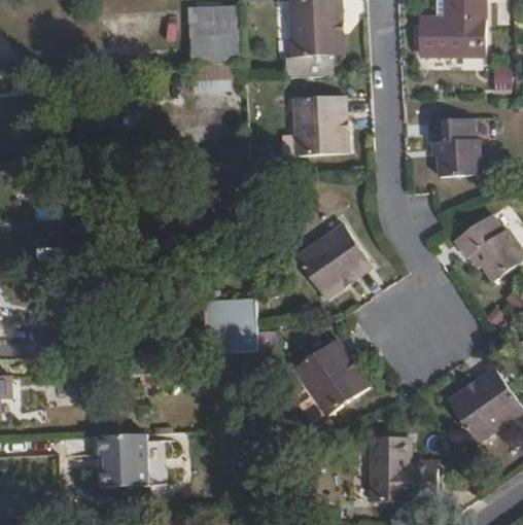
[(335,19),(340,19),(339,0),(288,0),(291,56),(341,54),(340,29),(335,29),(335,19)]
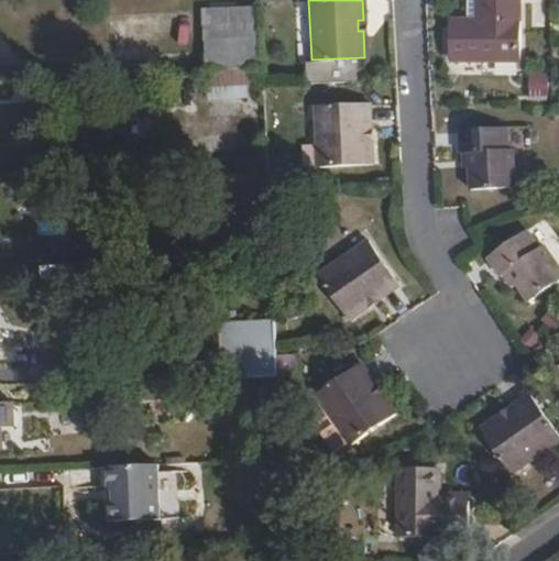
[(447,58),(516,59),(516,0),(480,0),(481,18),(472,18),(464,18),(447,18),(447,58)]
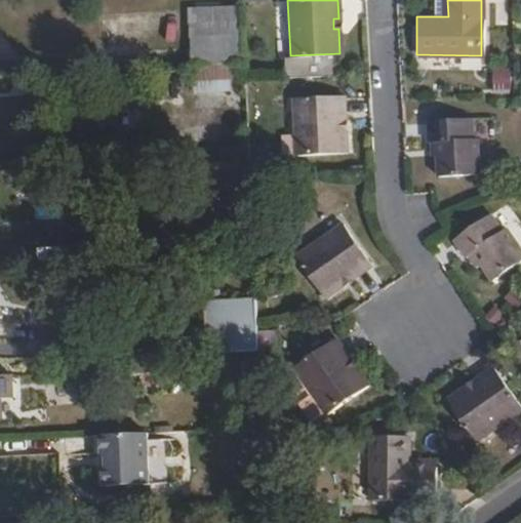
[(440,0),(440,16),(448,16),(447,0),(440,0)]
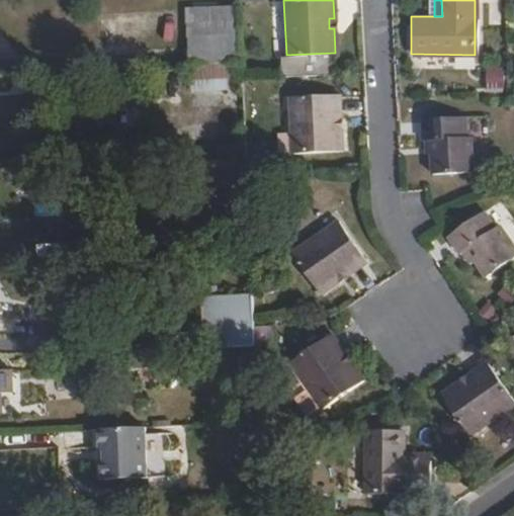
[(187,63),(238,61),(236,4),(184,6),(187,63)]
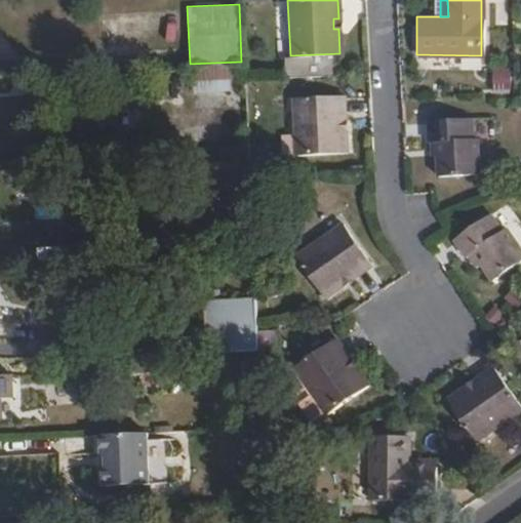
[(243,88),(241,62),(190,64),(191,90),(243,88)]
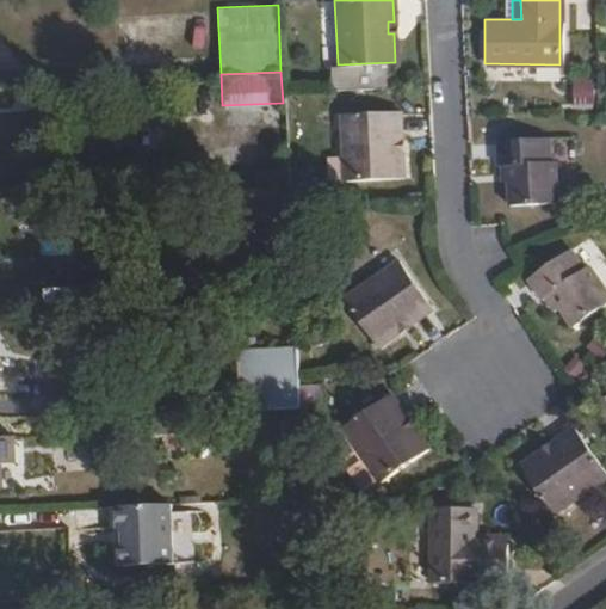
[(591,78),(572,80),(575,106),(594,104),(591,78)]
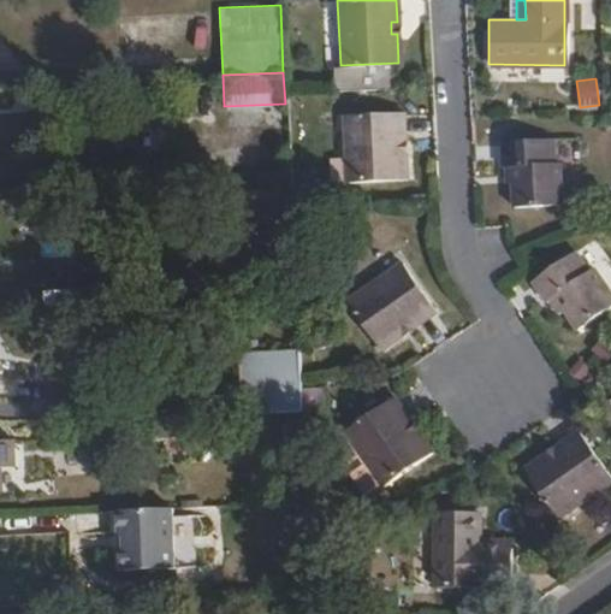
[(396,140),(402,140),(401,111),(342,113),(345,182),(404,178),(403,152),(397,152),(396,140)]
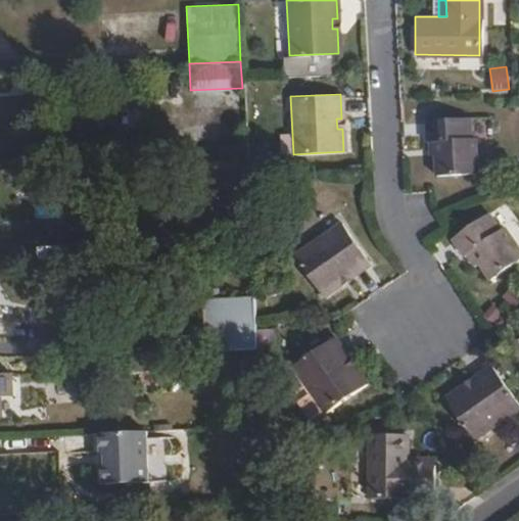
[(474,136),(469,136),(468,116),(423,119),(424,141),(428,141),(435,140),(436,154),(433,154),(434,175),(476,173),(474,136)]
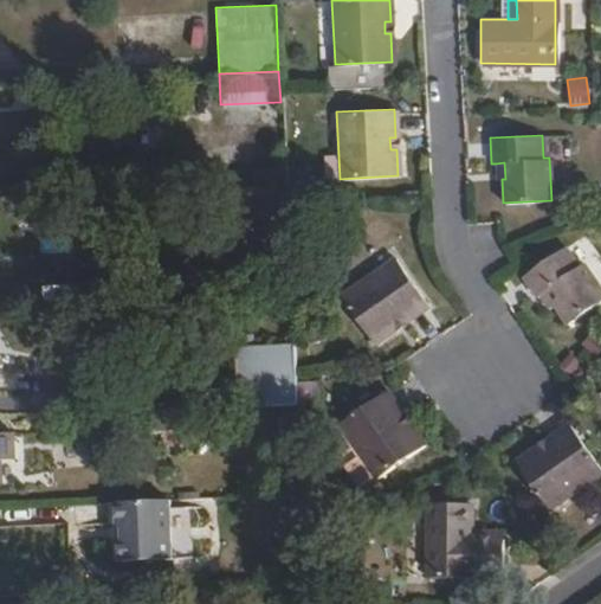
[(256,156),(256,142),(221,143),(221,158),(256,156)]
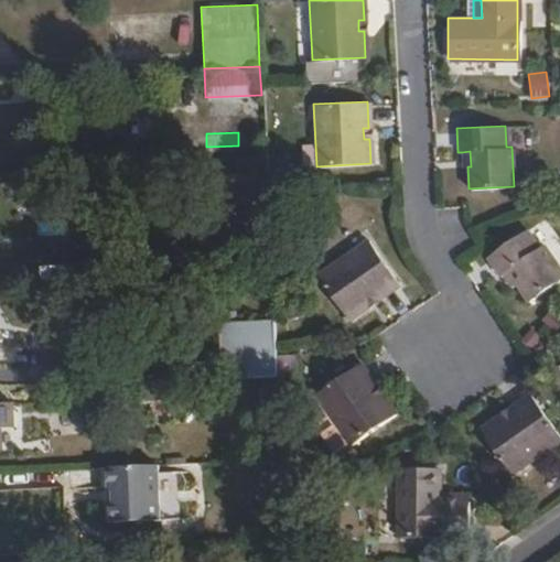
[(527,301),(559,278),(559,269),(541,244),(537,246),(525,228),(485,255),(498,276),(502,274),(508,269),(516,282),(515,283),(527,301)]
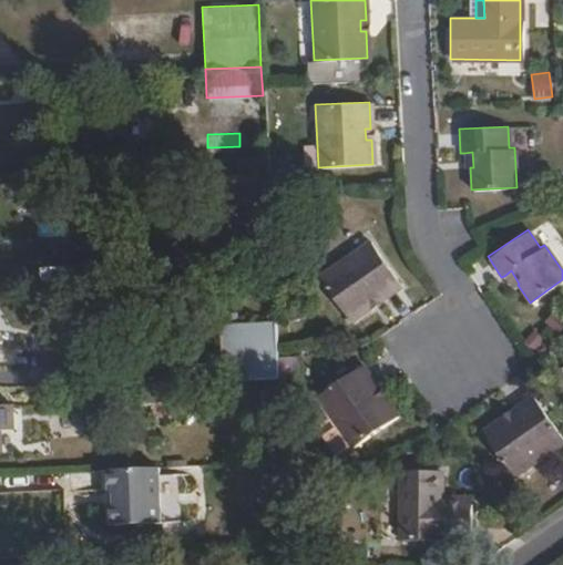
[(380,298),(399,285),(368,240),(317,277),(348,320),(370,305),(367,300),(377,294),(380,298)]
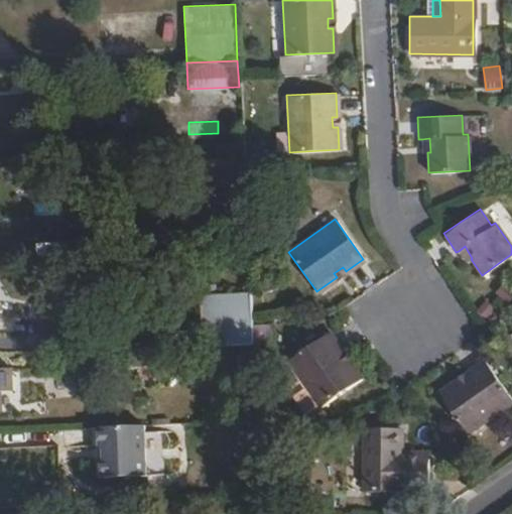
[(471,259),(472,258),(465,246),(459,251),(467,262),(471,259)]
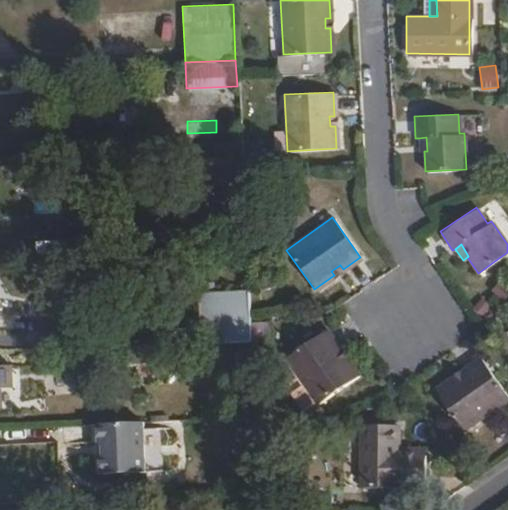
[(334,275),(343,269),(340,265),(331,271),(334,275)]
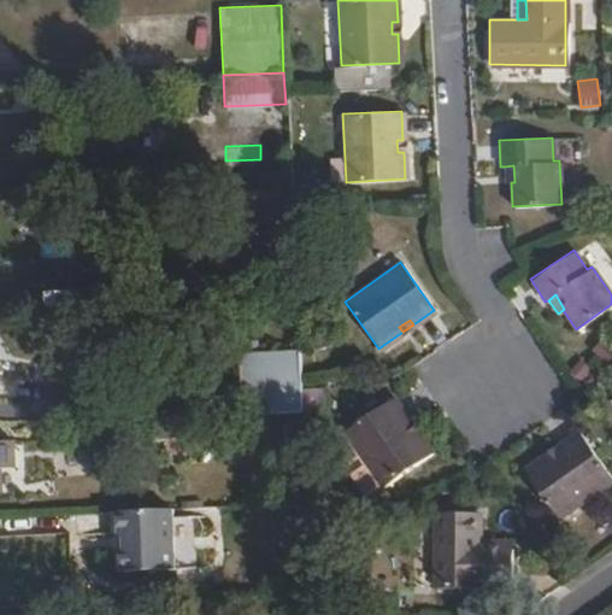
[(298,349),(241,350),(245,414),(300,411),(298,349)]
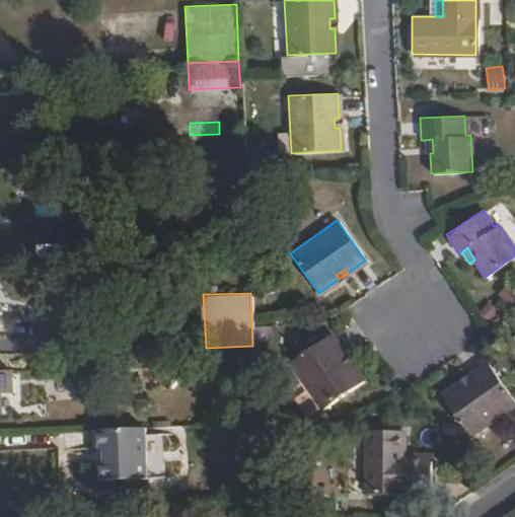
[(349,360),(345,363),(339,354),(343,351),(330,334),(288,362),(320,409),(363,379),(349,360)]
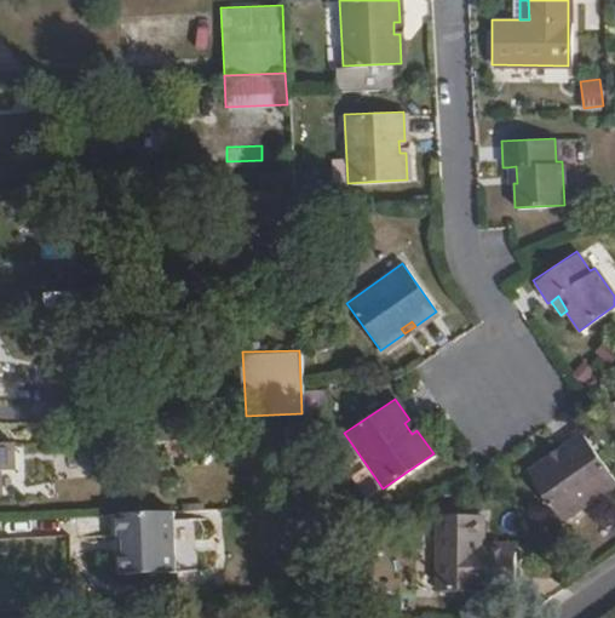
[(412,434),(417,430),(409,419),(404,423),(412,434)]
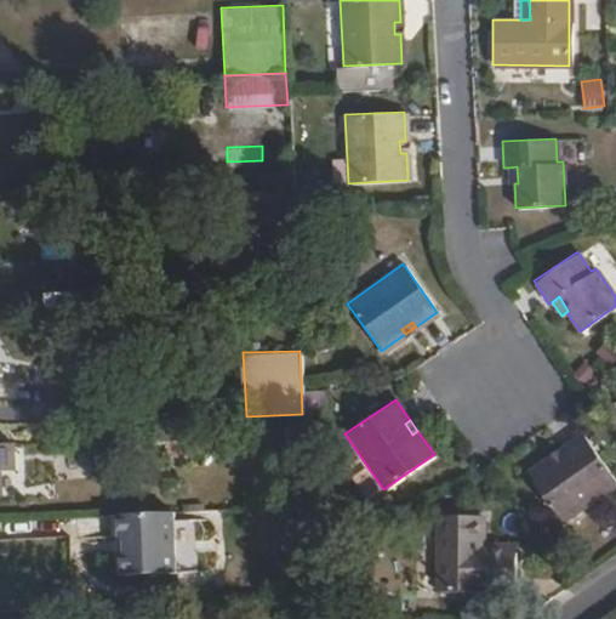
[(559,521),(615,482),(581,432),(557,449),(560,454),(551,461),(547,456),(525,471),(559,521)]
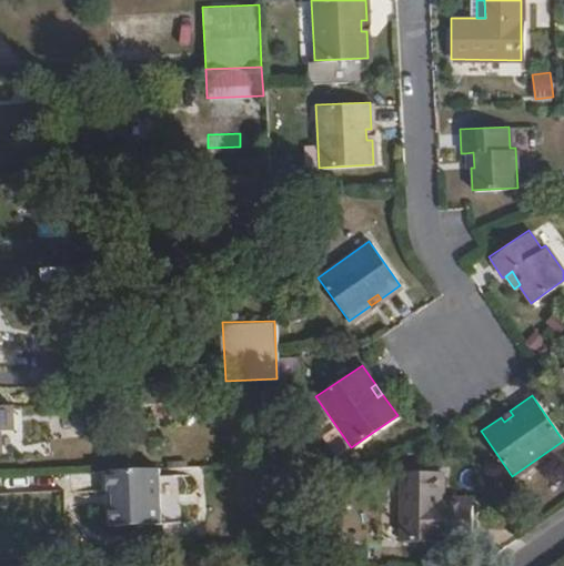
[(0,430),(11,430),(10,403),(0,403),(0,430)]
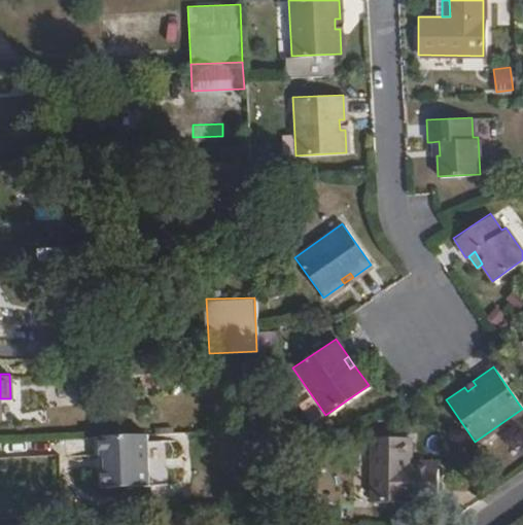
[(467,391),(476,385),(473,381),(464,387),(467,391)]
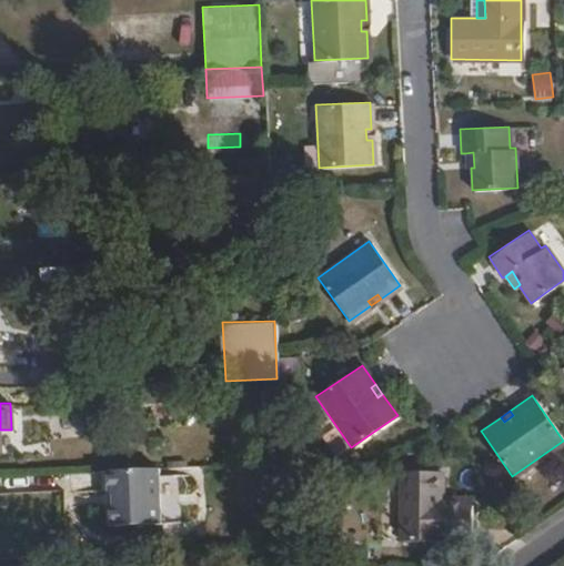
[(163,470),(106,467),(104,523),(161,525),(163,470)]
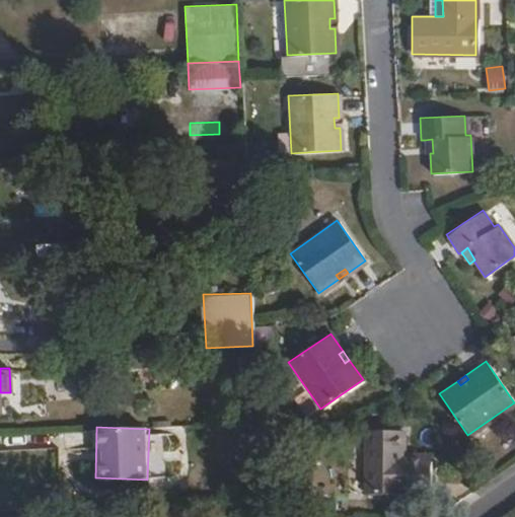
[(402,460),(402,452),(402,430),(365,430),(365,493),(430,494),(430,460),(402,460)]
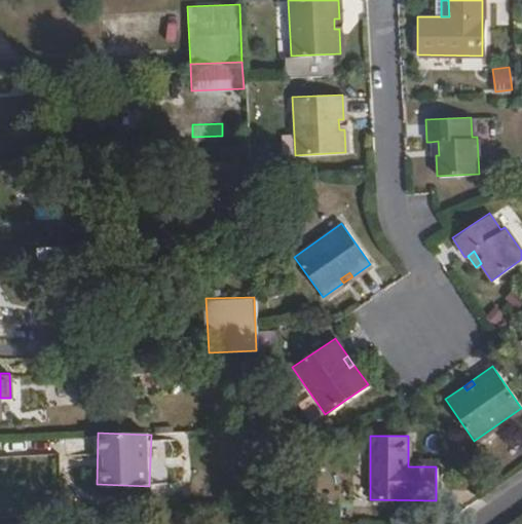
[(436,466),(436,458),(408,458),(408,466),(436,466)]
